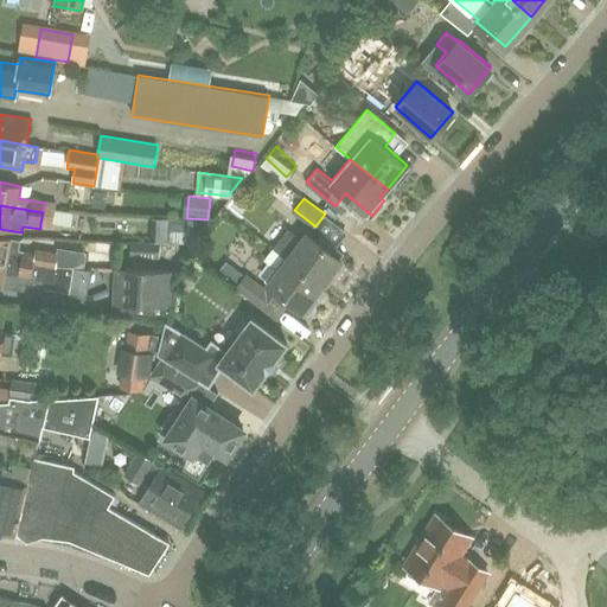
[(74,213),(55,211),(51,225),(71,228),(74,213)]
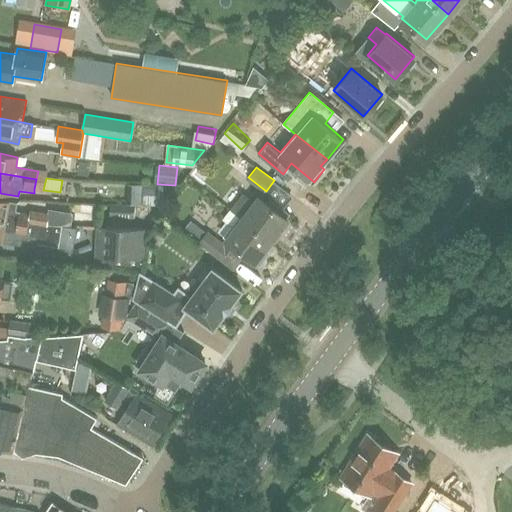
[(243,191),(231,207),(272,240),(288,218),(286,217),(289,213),(268,196),(265,199),(259,195),(255,201),(243,191)]
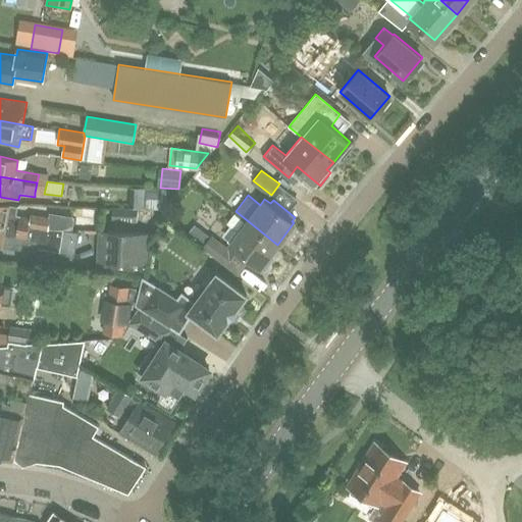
[(17,206),(0,203),(0,223),(29,229),(48,229),(50,218),(31,215),(30,218),(16,216),(17,206)]
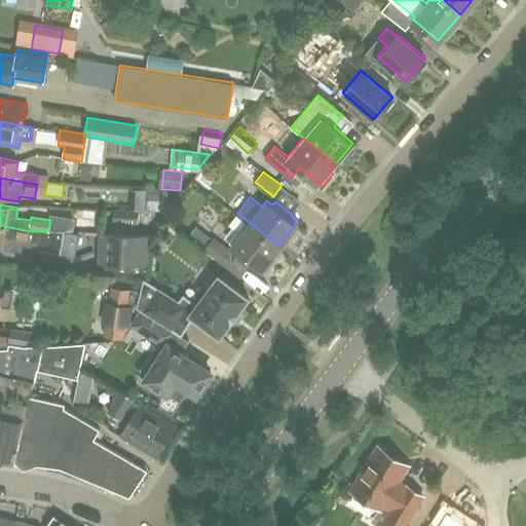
[(279,247),(237,213),(236,214),(249,223),(231,246),(262,269),(262,268),(266,271),(276,259),(272,256),(279,247)]
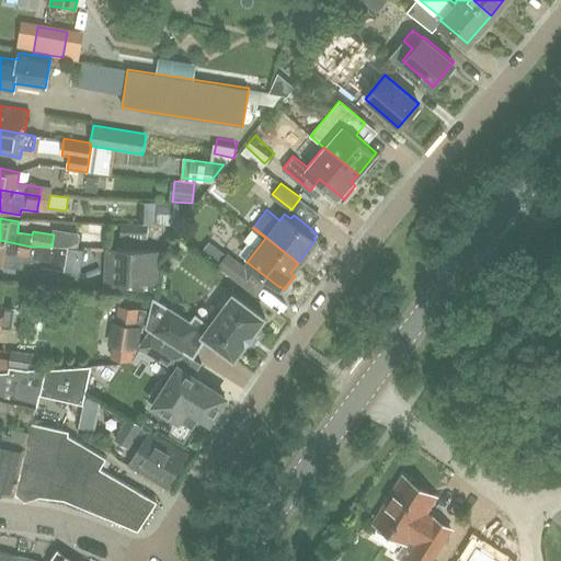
[(49,261),(52,247),(31,247),(0,240),(0,262),(3,263),(4,253),(49,261)]
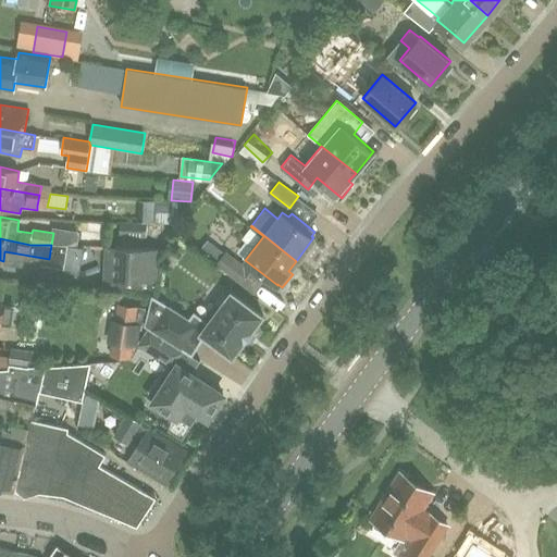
[(81,264),(82,243),(69,242),(67,263),(81,264)]
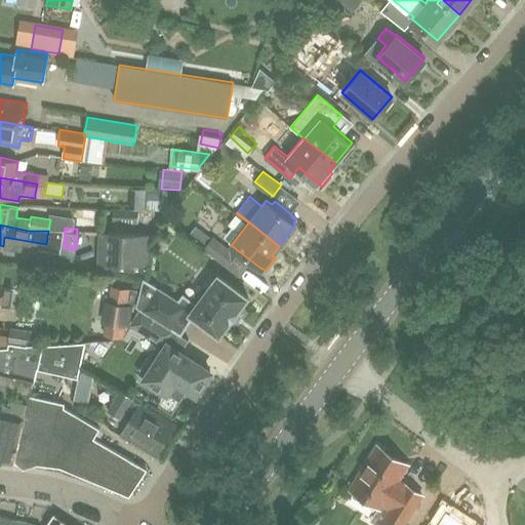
[(99,231),(98,261),(147,264),(149,234),(99,231)]
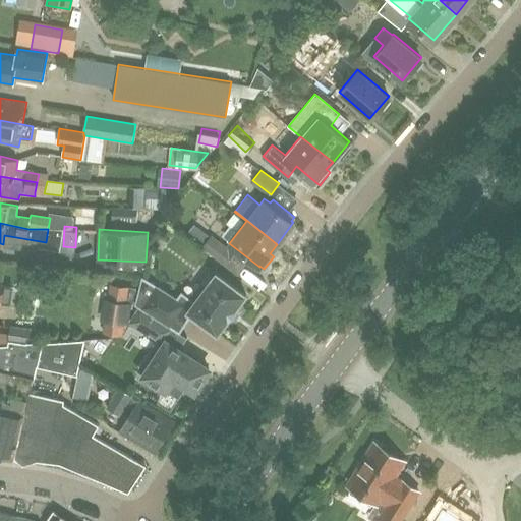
[(221,261),(229,249),(211,235),(203,246),(221,261)]
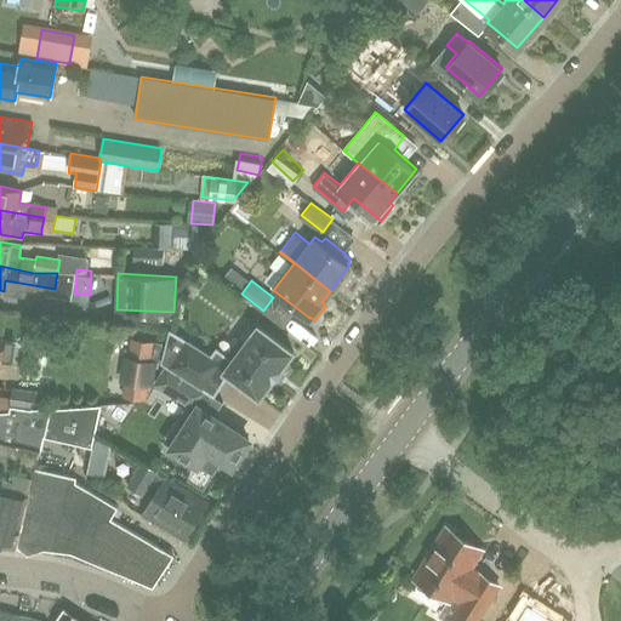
[(169,364),(197,383),(208,391),(223,368),(229,372),(229,374),(265,400),(298,355),(263,328),(237,363),(221,351),(215,359),(174,332),(167,364),(169,364)]
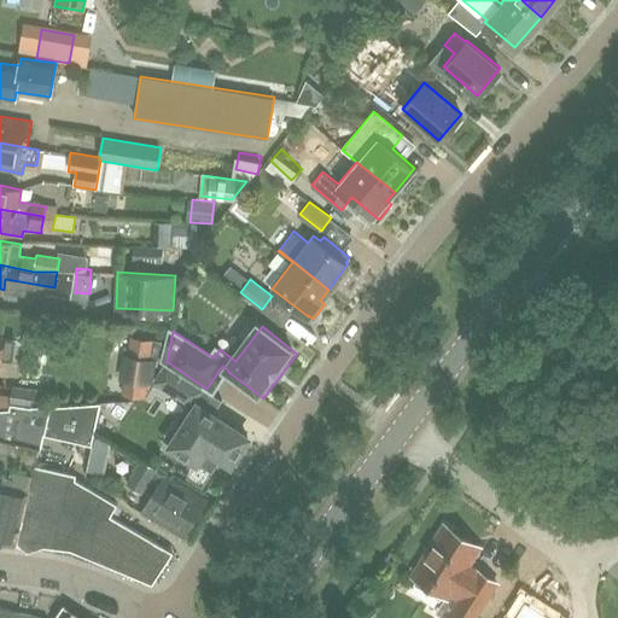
[(13,361),(16,342),(4,340),(4,338),(0,337),(0,367),(1,359),(13,361)]
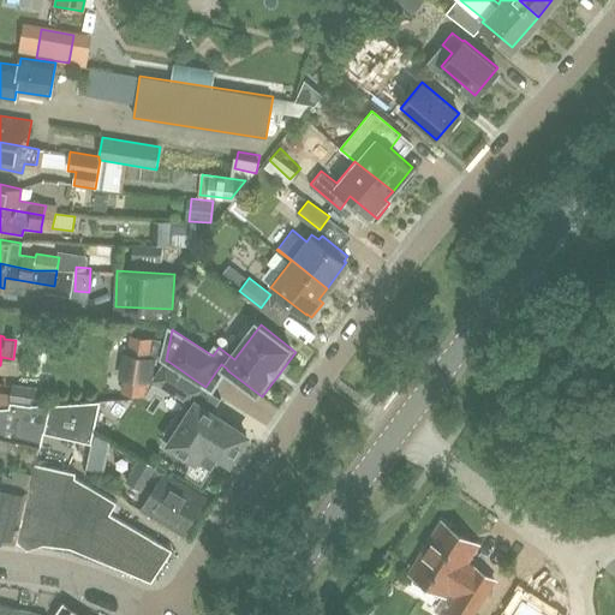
[(156,360),(160,340),(130,335),(126,356),(151,359),(156,360)]
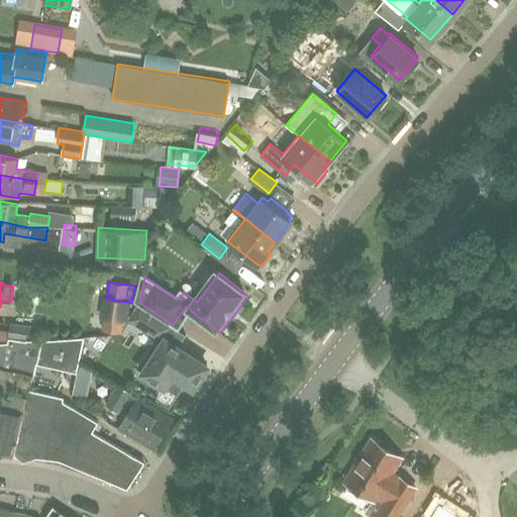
[(146,330),(157,315),(138,304),(129,319),(146,330)]
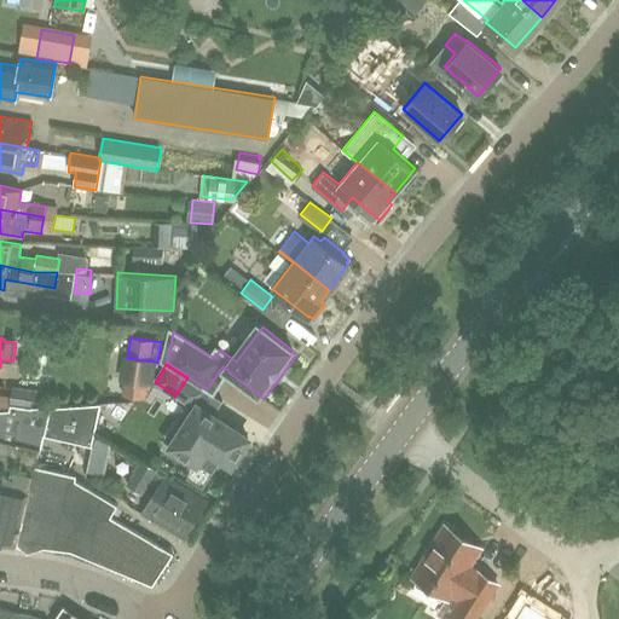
[(173,450),(190,461),(191,460),(210,472),(220,457),(230,463),(232,460),(235,462),(242,450),(239,449),(247,438),(225,423),(227,420),(206,406),(213,394),(187,377),(175,395),(195,408),(171,445),(174,447),(173,450)]
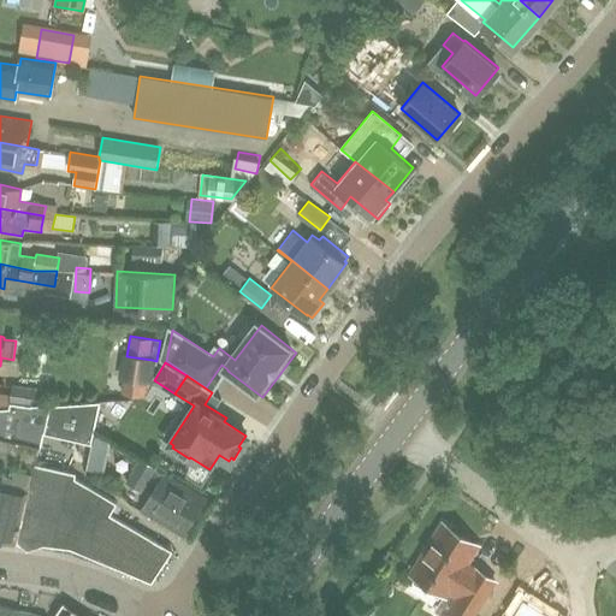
[(144,383),(123,379),(120,394),(142,397),(144,383)]
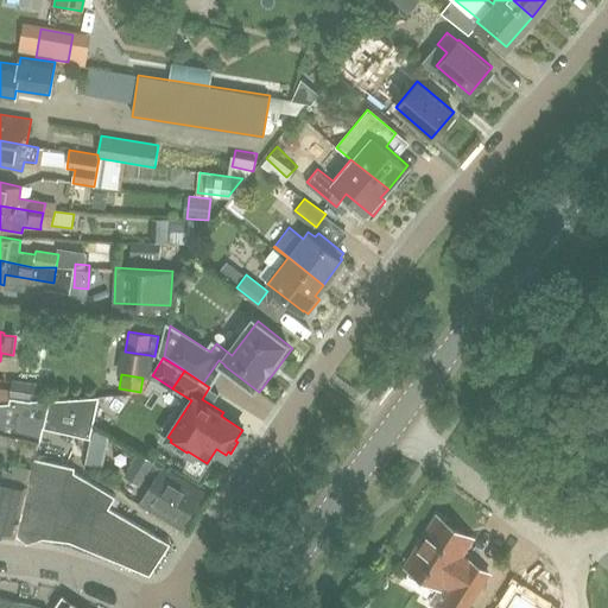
[(11,403),(44,401),(48,386),(12,381),(11,403)]
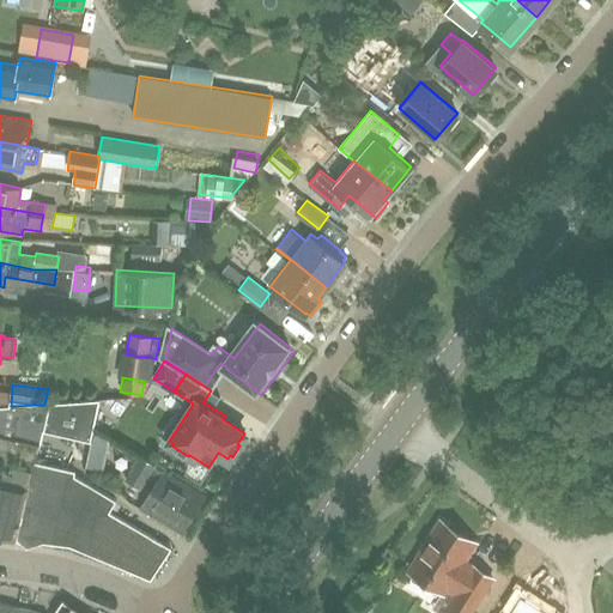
[(0,535),(19,539),(20,530),(34,534),(47,536),(46,541),(72,545),(151,577),(171,547),(110,510),(116,499),(77,477),(78,472),(37,462),(44,432),(91,442),(101,400),(44,405),(11,406),(1,405),(0,406),(0,407),(0,535)]
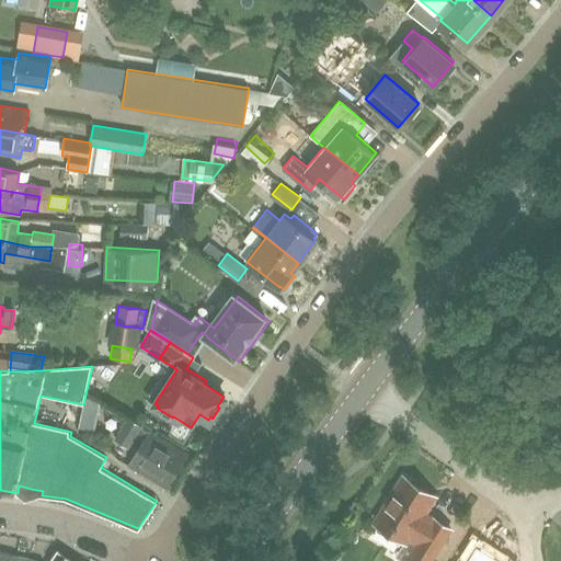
[(165,485),(186,453),(148,432),(151,427),(141,422),(140,424),(126,418),(115,437),(128,446),(137,432),(145,436),(127,465),(165,485)]
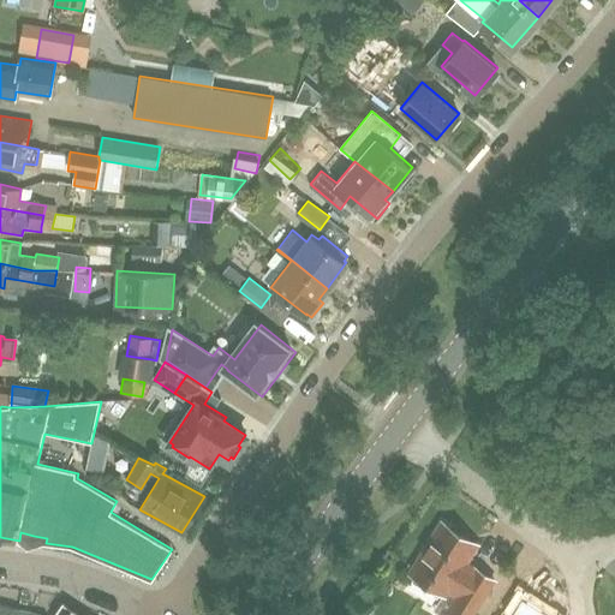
[(411,572),(445,593),(449,596),(440,611),(443,614),(470,614),(494,579),(476,567),(475,568),(464,562),(476,544),(442,523),(411,572)]
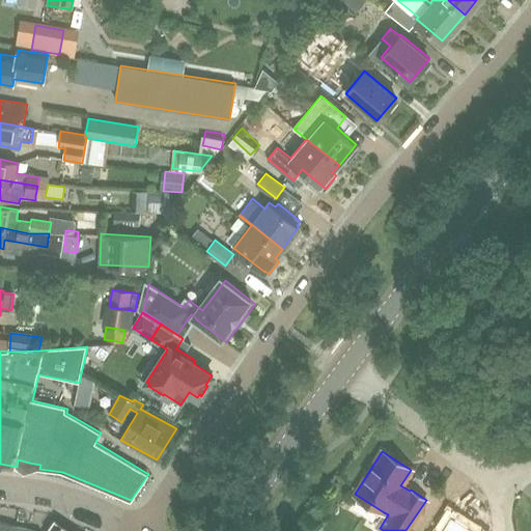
[(470,530),(447,516),(438,530),(470,530)]
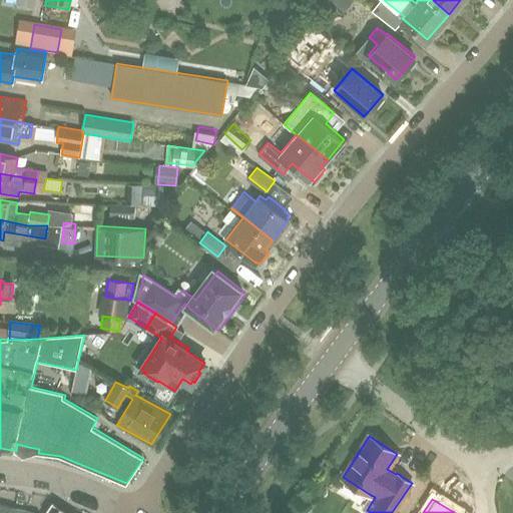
[(67,512),(58,506),(59,506),(51,500),(43,511),(46,512),(67,512)]
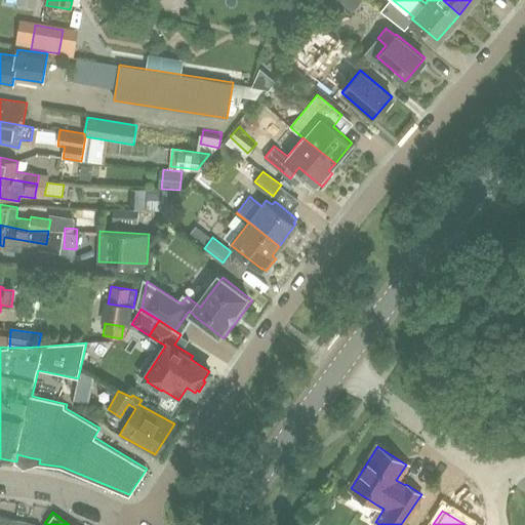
[(0,524),(12,524),(14,518),(0,514),(0,524)]
